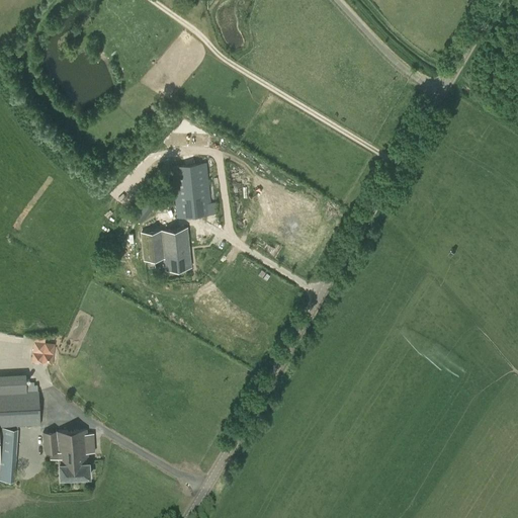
[(214,202),(210,202),(206,162),(171,166),(177,218),(216,213),(214,202)]
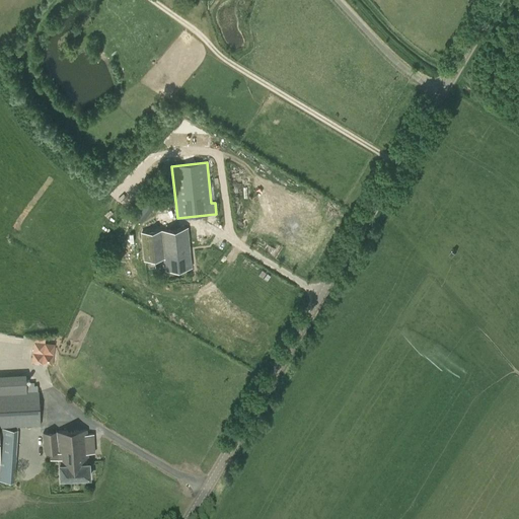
[(117,230),(123,232),(127,220),(121,218),(117,230)]
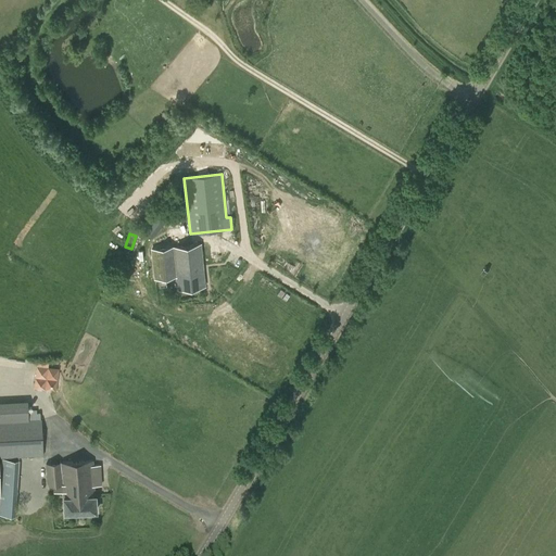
[(176,289),(205,286),(201,244),(151,249),(154,278),(175,276),(176,289)]
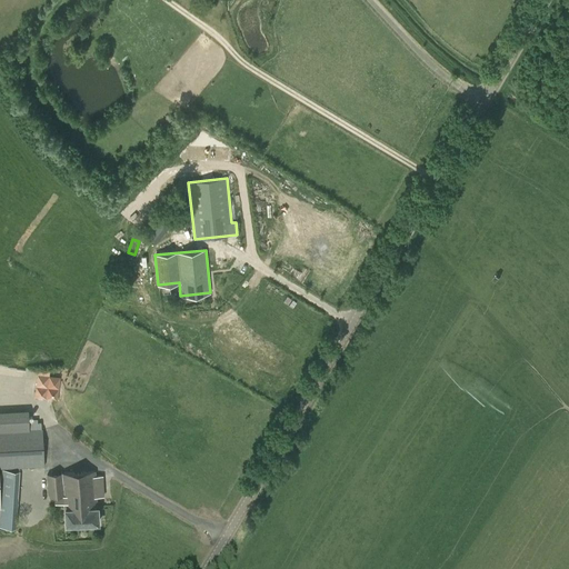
[(59,398),(59,376),(50,376),(50,370),(37,369),(36,397),(59,398)]
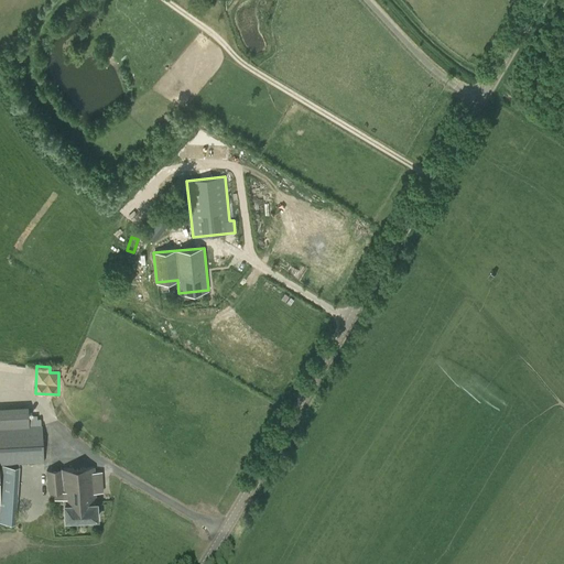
[(0,502),(0,500),(0,464),(44,462),(42,425),(0,426),(0,503),(0,502)]
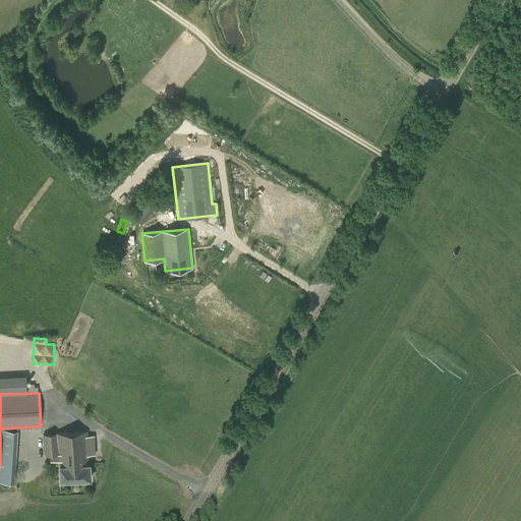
[(0,481),(14,482),(17,430),(2,429),(0,464),(0,465),(0,481)]
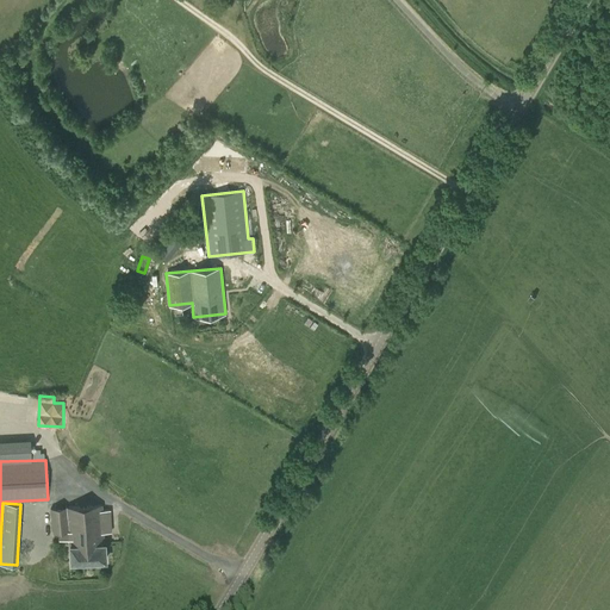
[(110,510),(101,510),(101,505),(50,509),(53,533),(69,531),(70,546),(72,562),(105,560),(104,545),(103,533),(112,533),(110,510)]
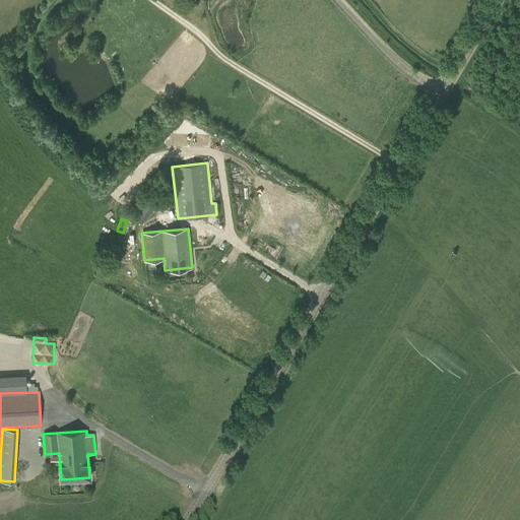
All buildings are outlined.
